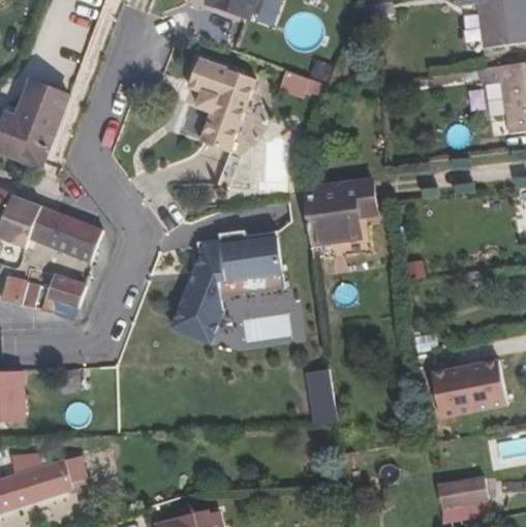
[(205,0),(204,4),(248,21),(254,0),(205,0)]
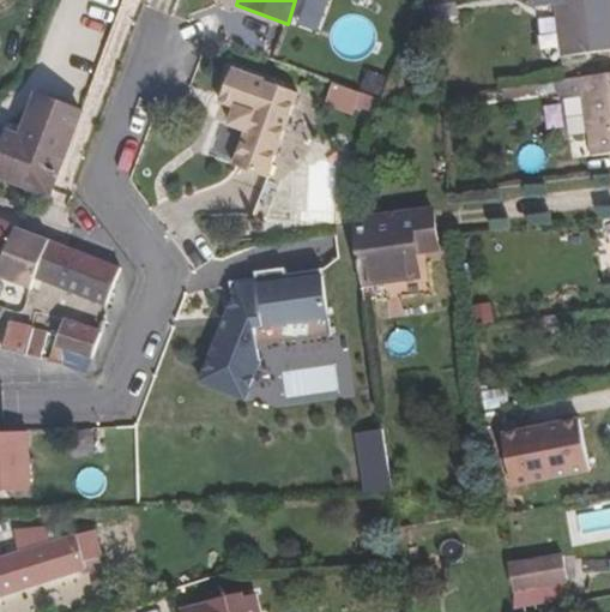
[(609,48),(609,0),(531,0),(532,6),(553,4),(560,55),(609,48)]
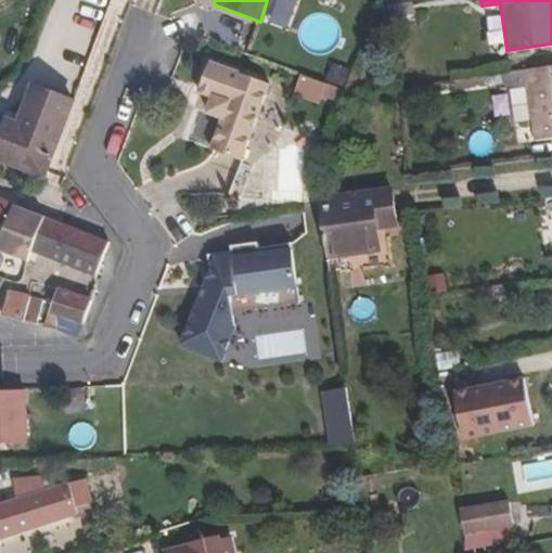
[(266,86),(206,64),(195,93),(209,99),(204,114),(219,119),(208,151),(239,162),(266,86)]
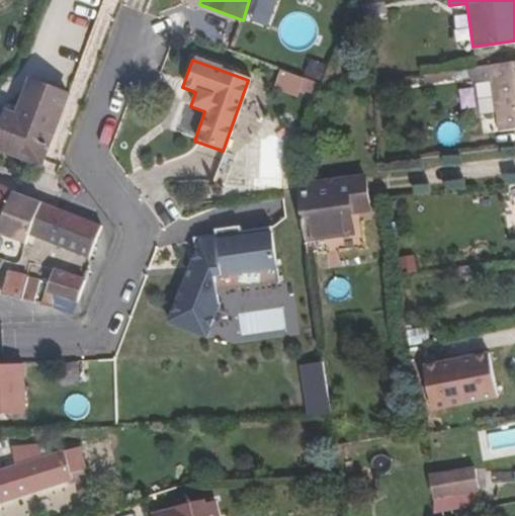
[(514,127),(514,60),(488,64),(490,80),(494,111),(497,131),(514,127)]
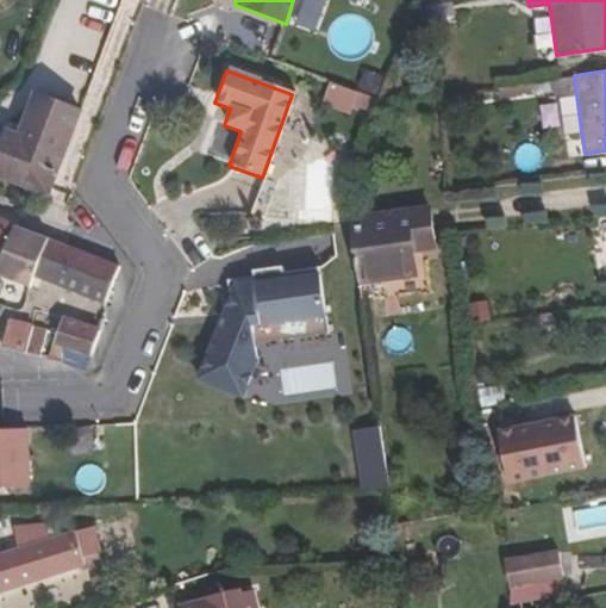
[(574,75),(554,78),(556,98),(557,98),(576,94),(574,75)]
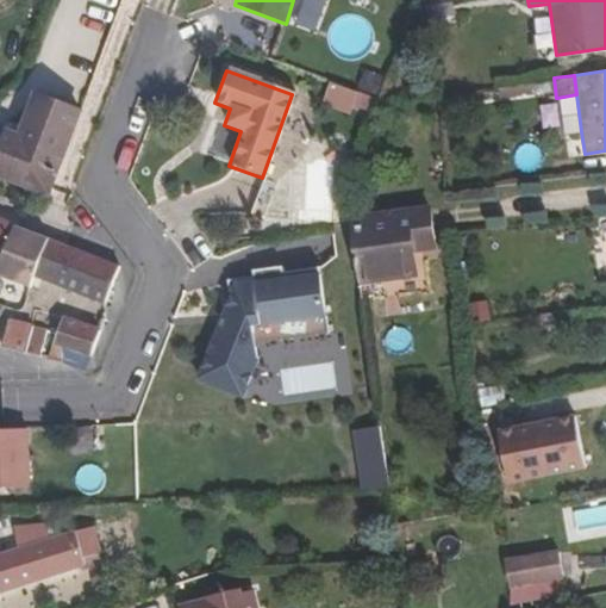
[(549,90),(547,79),(503,85),(504,95),(549,90)]
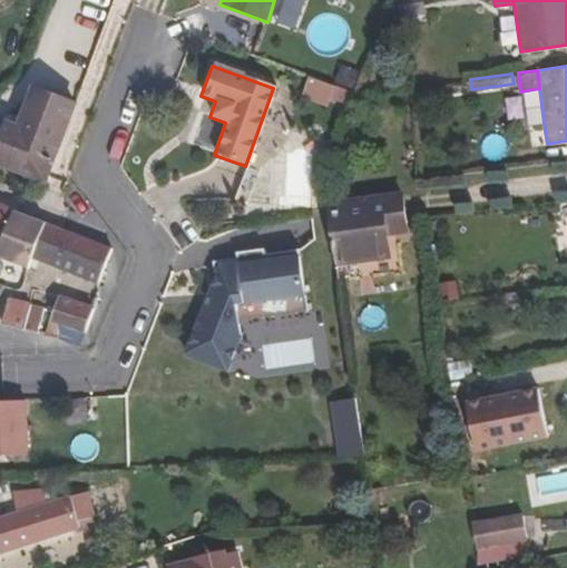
[(348,105),(352,92),(330,85),(325,96),(348,105)]
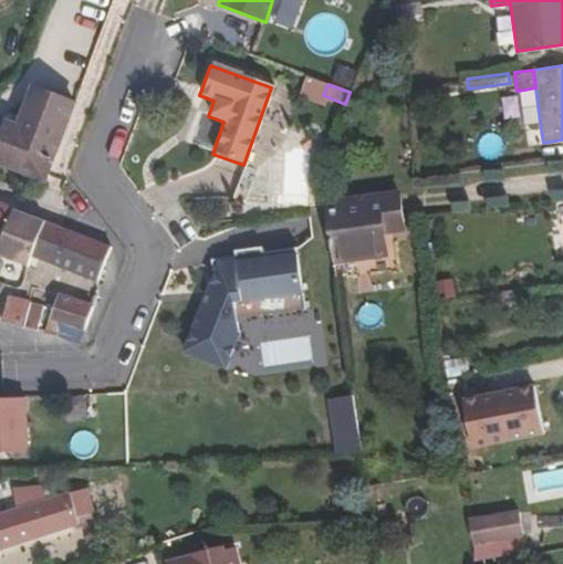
[(32,87),(17,126),(7,122),(0,138),(0,160),(43,179),(72,103),(32,87)]
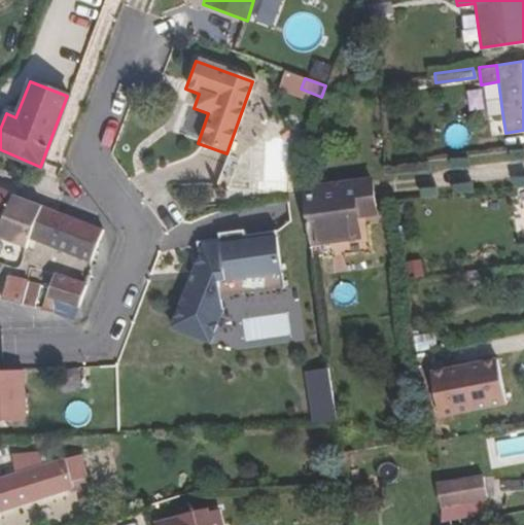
[(502,113),(498,81),(482,84),(486,116),(502,113)]
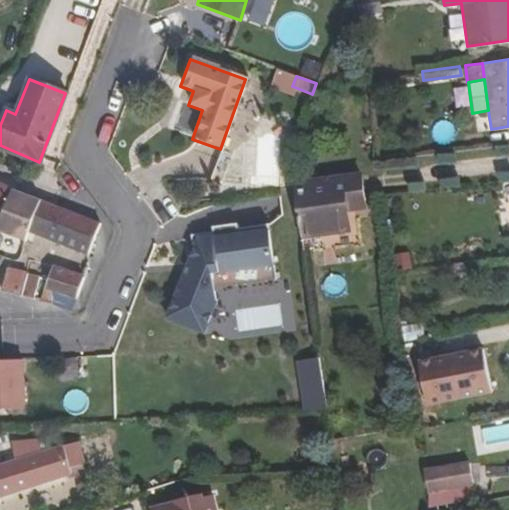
[(292,183),(299,236),(348,229),(345,210),(363,207),(358,174),(292,183)]
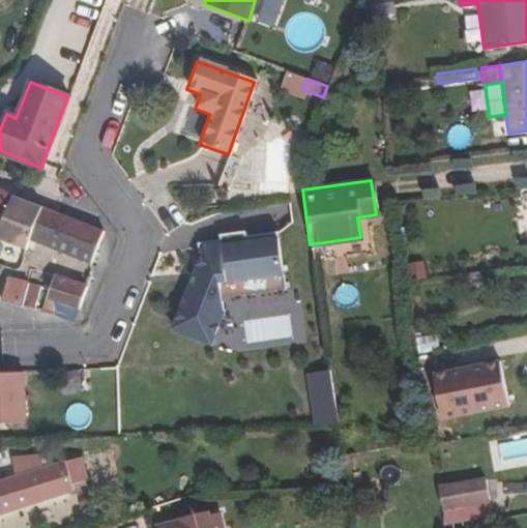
[(0,224),(11,195),(0,189),(0,224)]
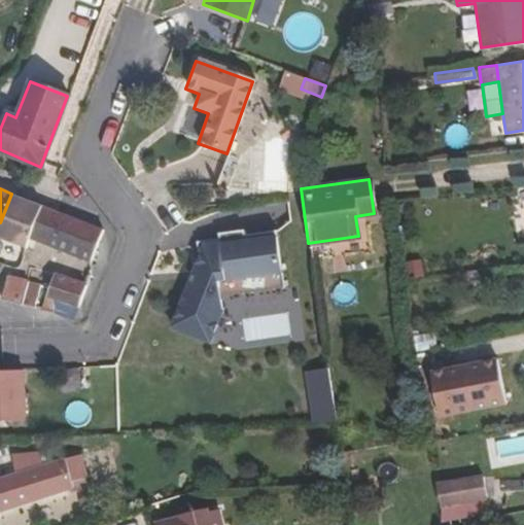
[(89,261),(102,228),(11,194),(0,222),(0,237),(25,248),(29,237),(89,261)]
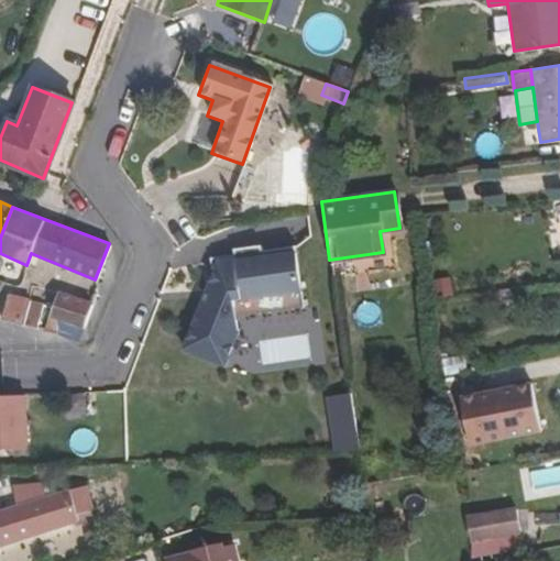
[(222,365),(237,329),(228,317),(226,314),(232,298),(253,296),(255,314),(300,307),(292,245),(259,250),(257,244),(230,249),(231,254),(208,257),(209,276),(182,349),(222,365)]
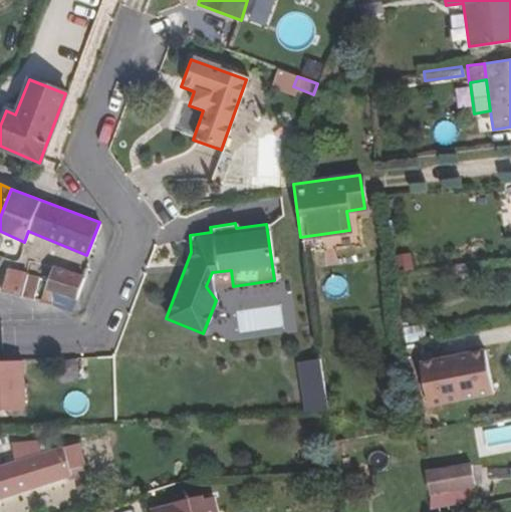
[(44,287),(75,298),(82,277),(51,266),(44,287)]
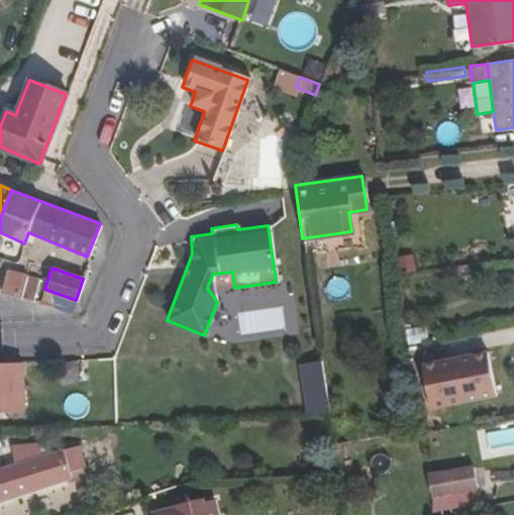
[(0,293),(20,298),(26,276),(5,271),(0,293)]
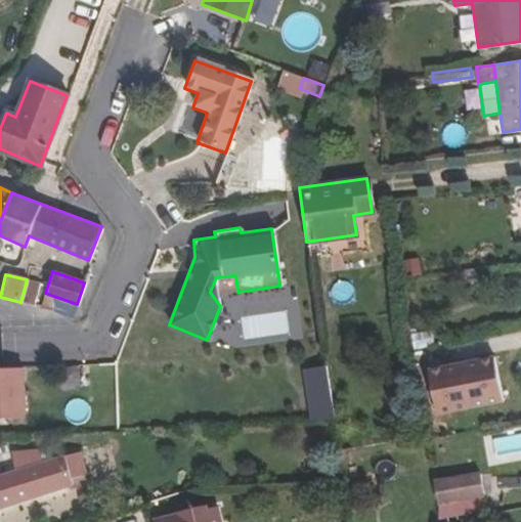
[(212,295),(237,292),(235,275),(216,277),(210,292),(212,295)]
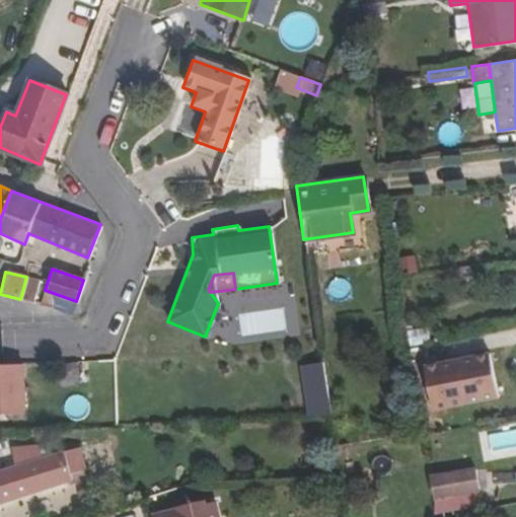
[(421,364),(429,407),(496,394),(487,351),(421,364)]
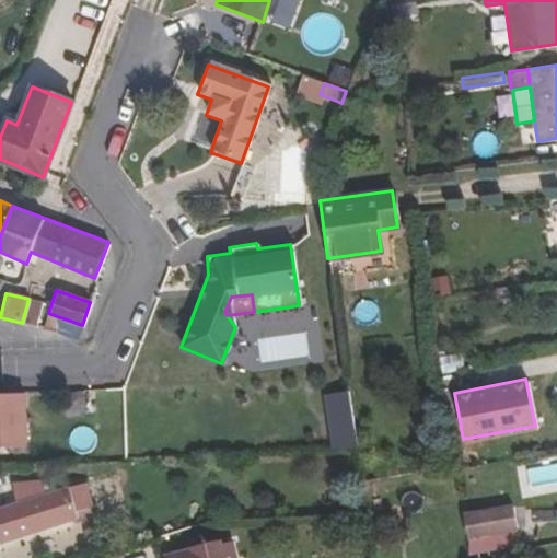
[(64,390),(65,416),(84,414),(82,388),(64,390)]
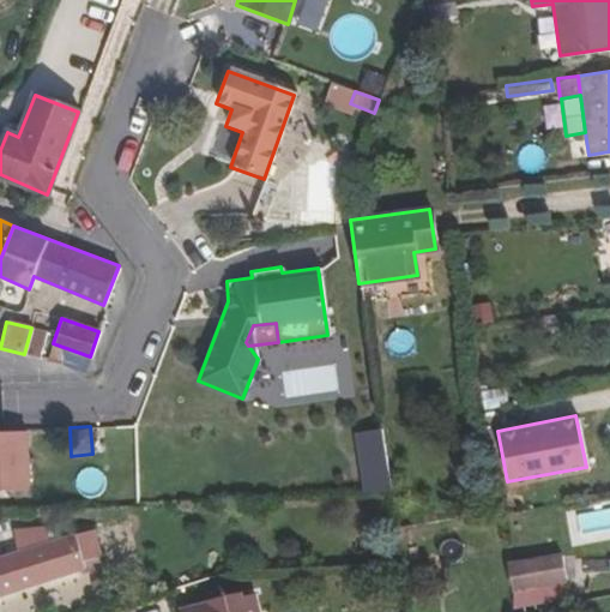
[(361,489),(390,486),(384,426),(355,429),(361,489)]
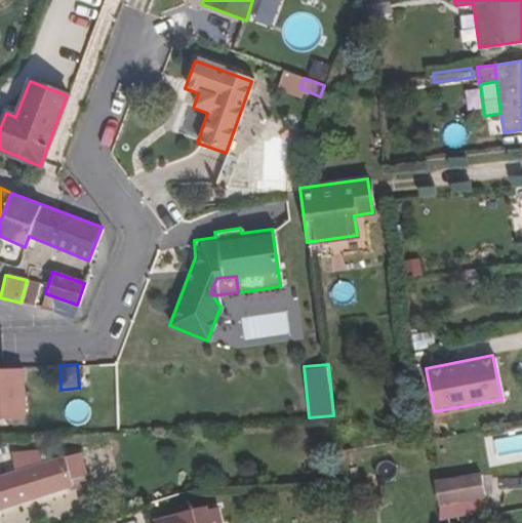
[(0,418),(24,417),(23,367),(0,367),(0,418)]
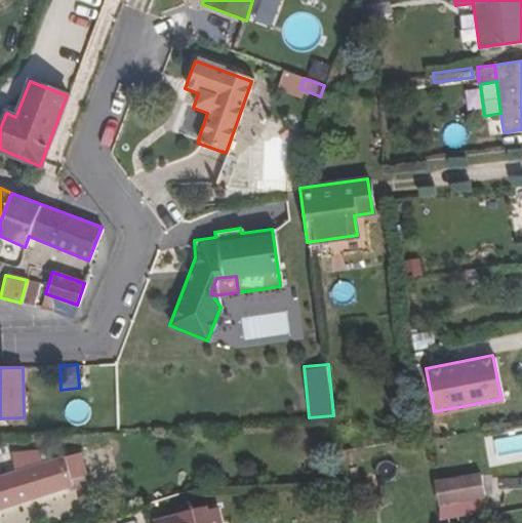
[(0,508),(16,504),(72,486),(71,479),(84,475),(79,452),(9,472),(0,474),(0,508)]
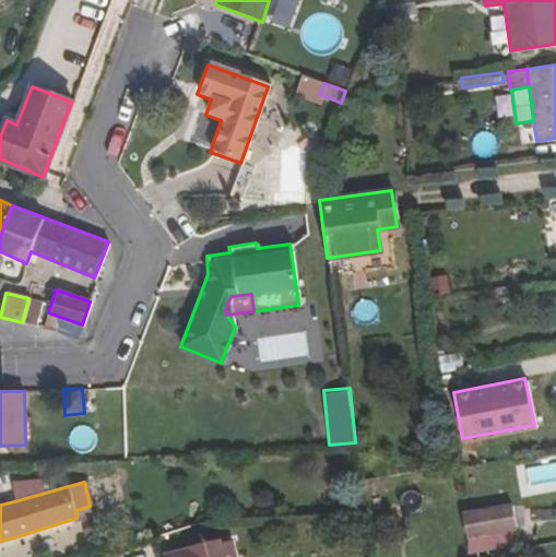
[(462,514),(465,535),(516,526),(511,505),(462,514)]
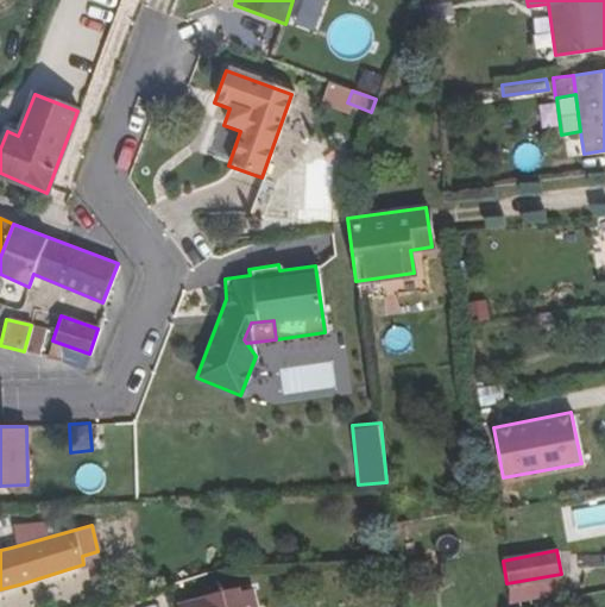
[(252,606),(249,589),(237,592),(237,588),(195,598),(196,601),(176,606),(175,606),(252,606)]
